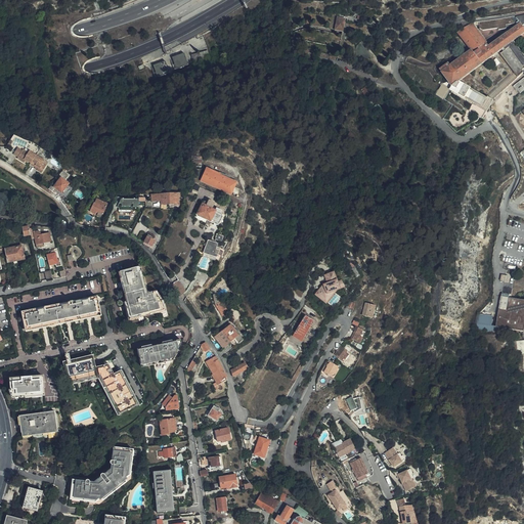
[(443,74),(448,80),(449,82),(452,86),(460,81),(495,53),(489,44),(477,30),(480,27),(483,29),(498,26),(498,29),(507,27),(506,25),(520,22),(516,15),(475,20),(459,32),(471,50),(450,64),(448,62),(439,69),(442,73),(443,74)]
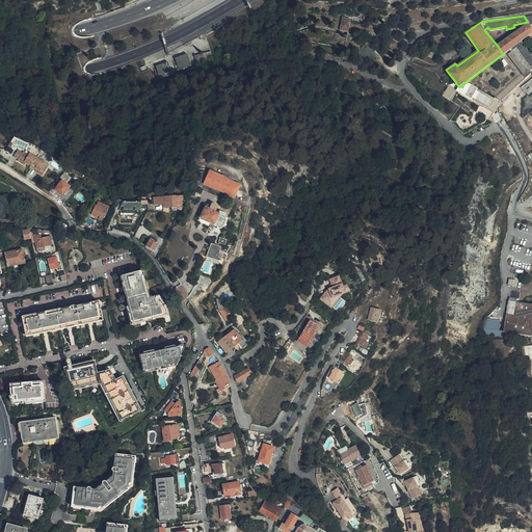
[(349,19),(341,18),(339,28),(347,30),(349,19)]
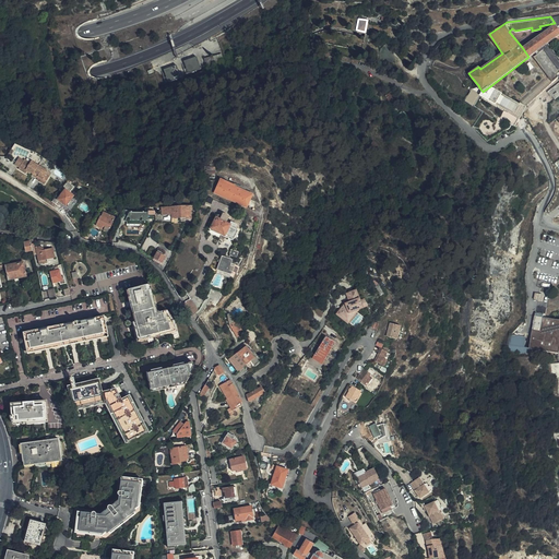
[(490,86),(483,92),(519,113),(521,115),(528,103),(551,82),(558,75),(557,73),(558,71),(558,58),(548,44),(558,34),(558,28),(558,27),(555,23),(522,47),(528,57),(532,55),(546,75),(516,103),(490,86)]
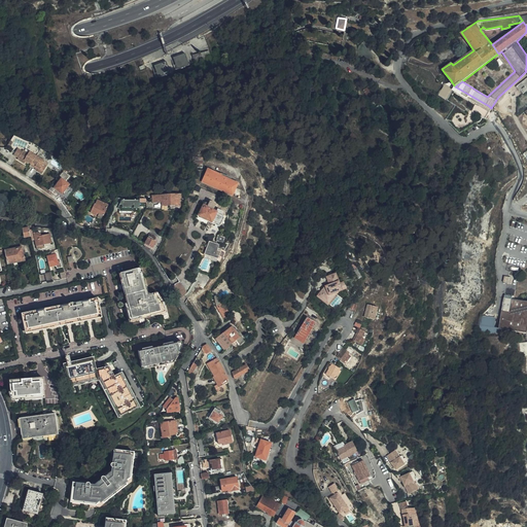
[(370,54),(371,53),(363,45),(362,45),(360,43),(358,45),(357,47),(357,48),(356,49),(356,51),(356,53),(357,54),(357,56),(358,57),(359,58),(361,58),(362,59),(363,59),(364,60),(365,59),(366,59),(367,59),(369,59),(370,58),(371,58),(372,56),(370,54)]
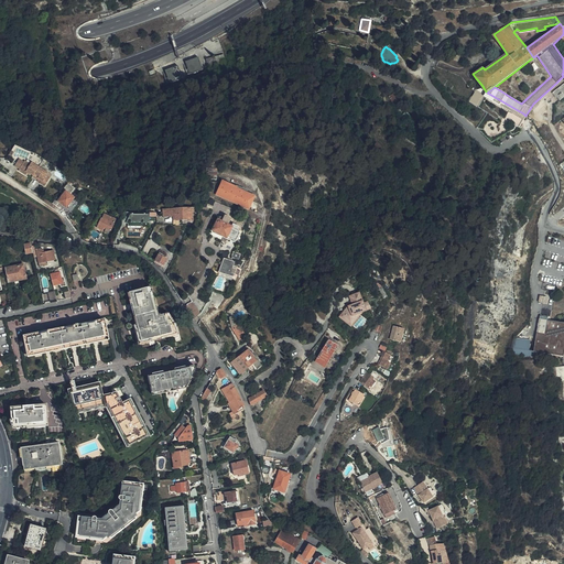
[(223,54),(205,58),(207,66),(225,61),(223,54)]
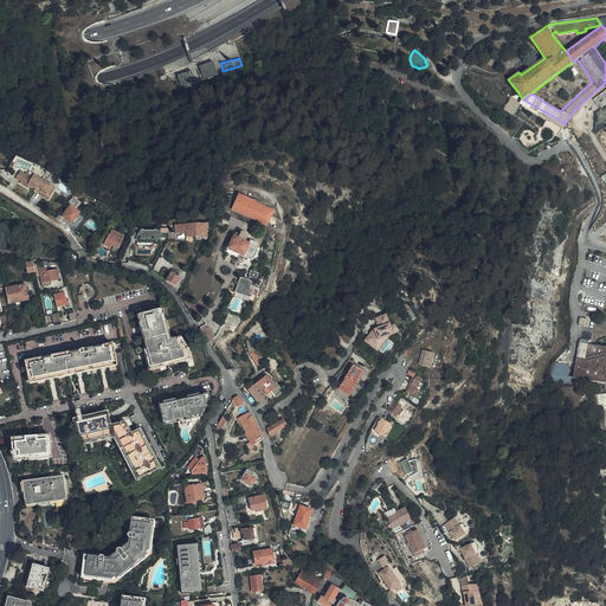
[(213,62),(198,68),(204,81),(218,75),(213,62)]
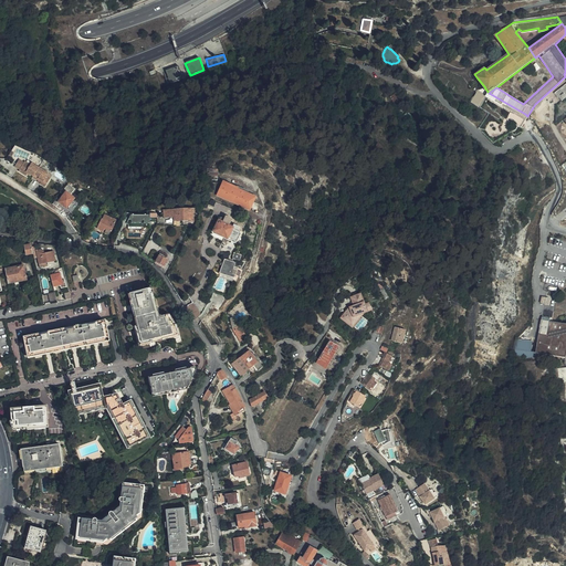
[(355,75),(357,69),(344,65),(343,72),(355,75)]
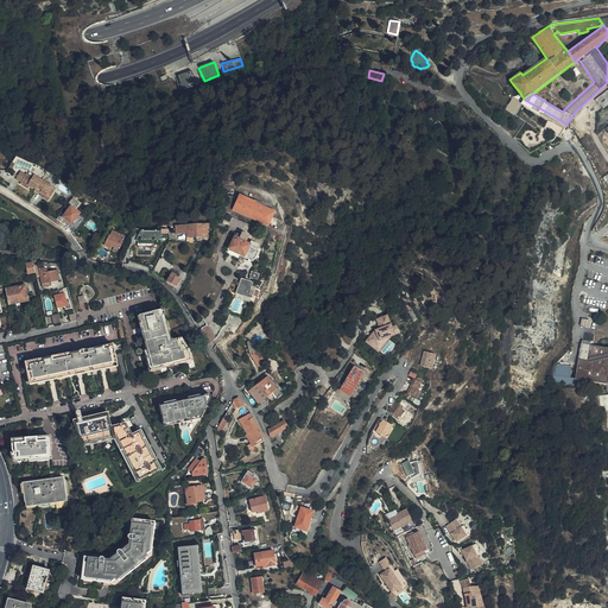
[(191,71),(177,76),(182,89),(196,84),(191,71)]
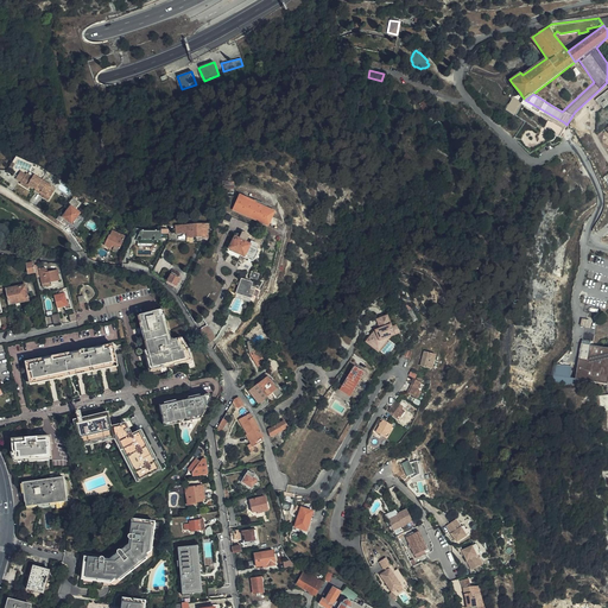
[(607,105),(607,90),(595,101),(597,103),(599,103),(603,108),(607,105)]
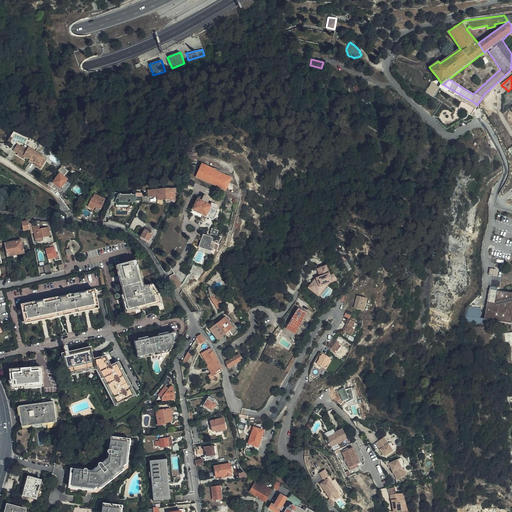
[(352,87),(357,96),(360,94),(361,93),(356,84),(352,87)]
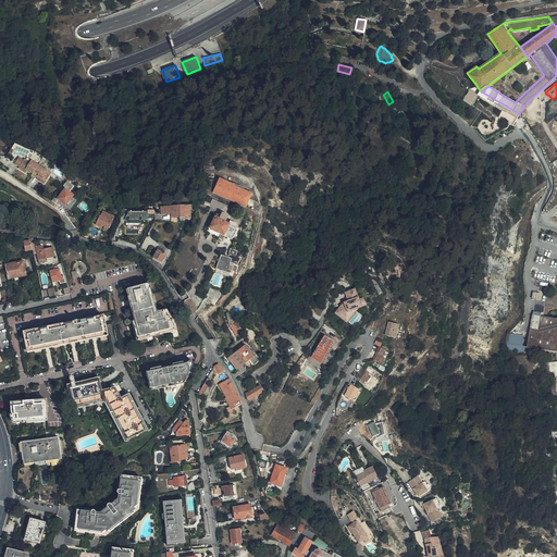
[(479,95),(500,109),(516,119),(517,118),(519,114),(517,112),(481,91),(479,95)]
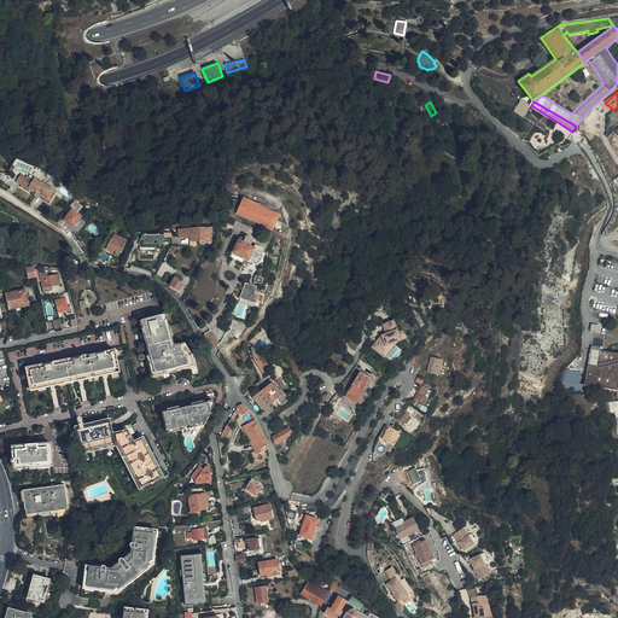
[(617,106),(613,110),(605,117),(617,132),(617,133),(617,106)]
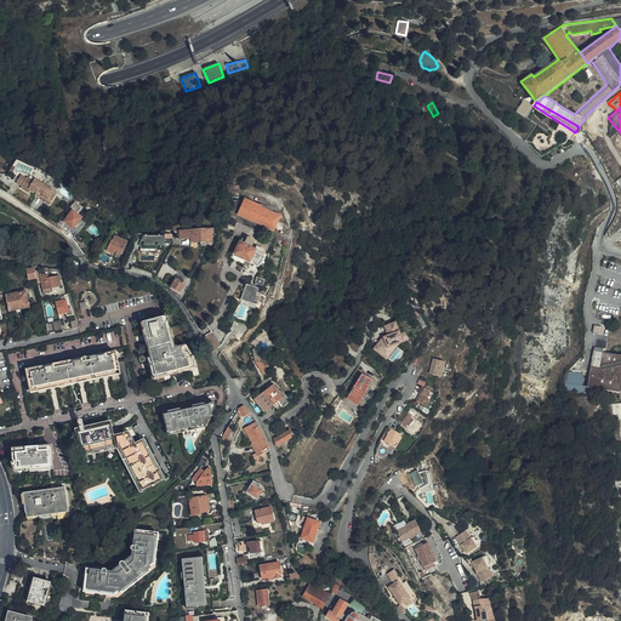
[(34,193),(40,183),(32,178),(30,180),(24,176),(18,187),(26,192),(28,189),(34,193)]
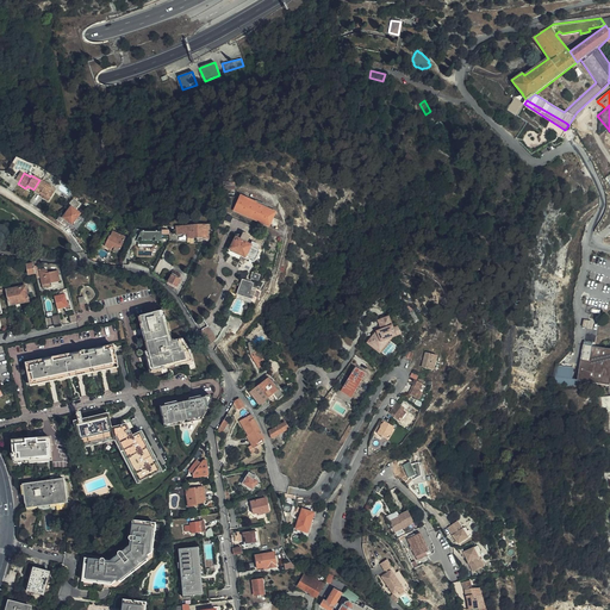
[(33,190),(42,195),(41,197),(45,200),(51,192),(48,190),(49,186),(39,180),(33,190)]
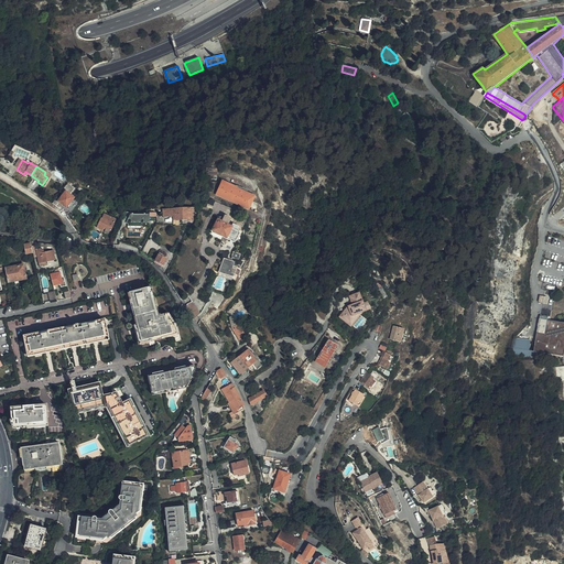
[(221,180),(215,195),(250,209),(257,194),(221,180)]
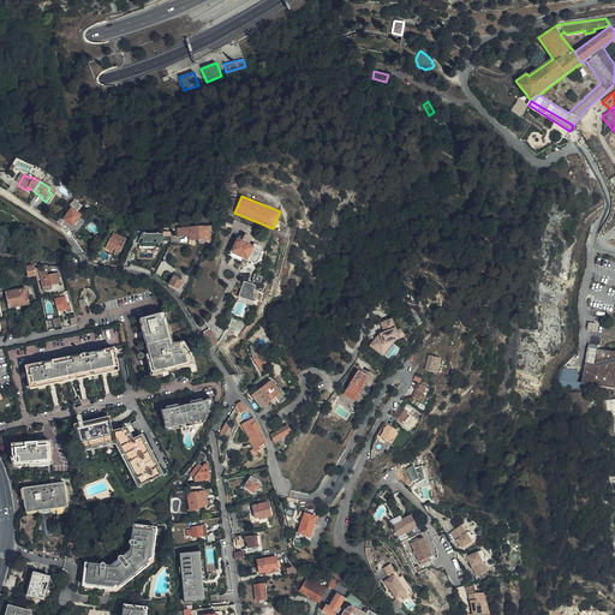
[(60,215),(55,221),(60,225),(64,220),(71,226),(79,215),(75,212),(79,206),(72,199),(64,210),(67,213),(63,218),(60,215)]
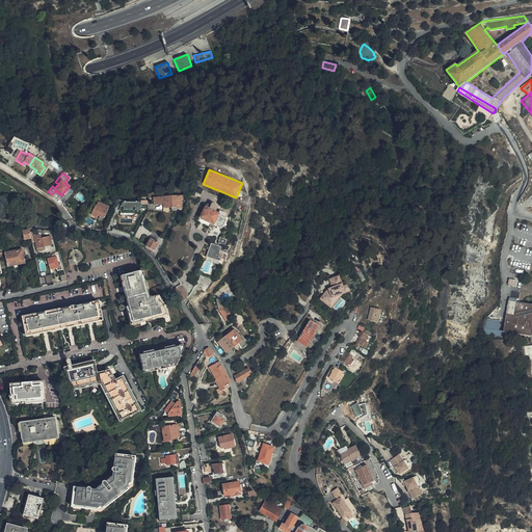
[(181,207),(182,196),(153,197),(154,205),(162,205),(162,208),(181,207)]
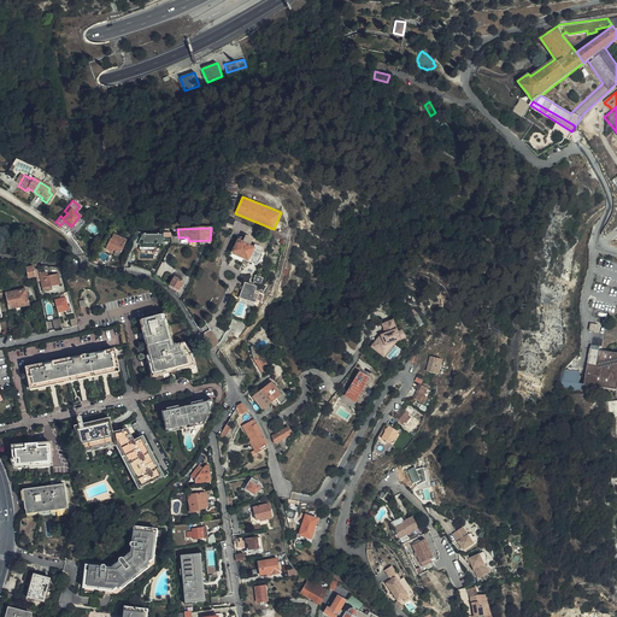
[(123,245),(125,240),(113,234),(111,240),(110,239),(105,248),(111,252),(112,248),(121,252),(123,246),(123,245)]
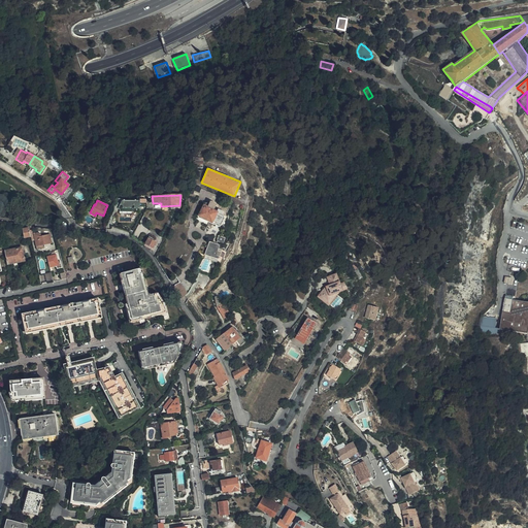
[(224,216),(223,213),(213,208),(215,205),(210,203),(208,205),(205,203),(199,216),(200,217),(199,218),(204,221),(205,219),(211,223),(211,222),(220,226),(224,219),(224,218),(224,217),(224,216)]
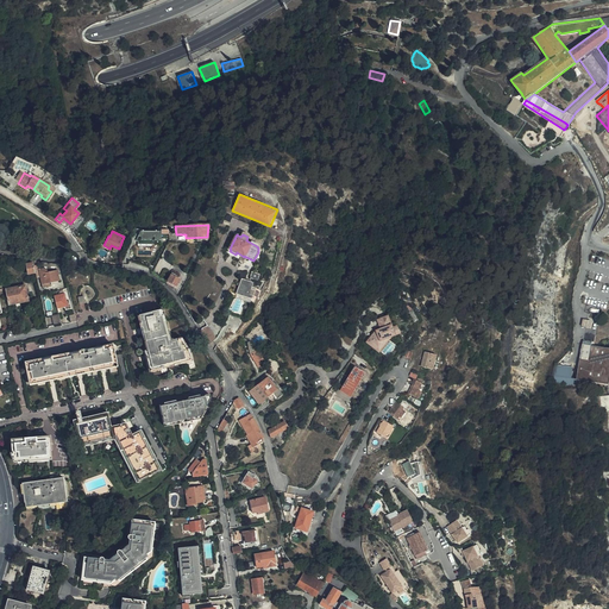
[(38,265),(33,267),(33,268),(35,275),(36,278),(41,277),(42,284),(60,281),(58,271),(48,272),(46,272),(46,271),(44,270),(42,269),(41,269),(39,269),(38,265)]
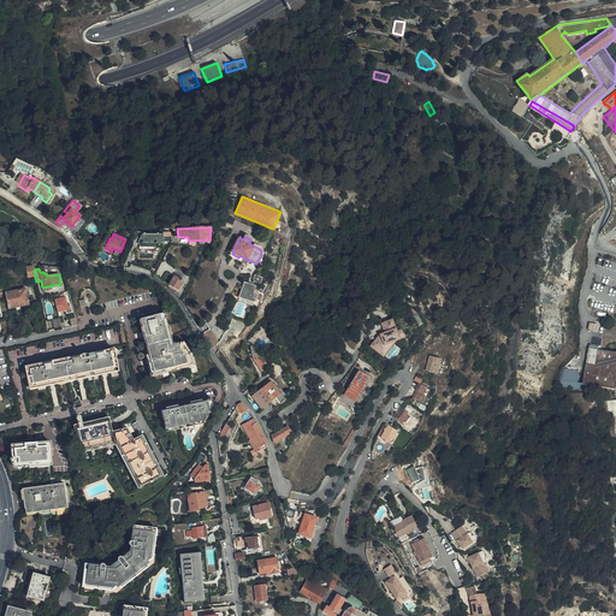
[(176,291),(181,283),(172,276),(167,286),(176,291)]
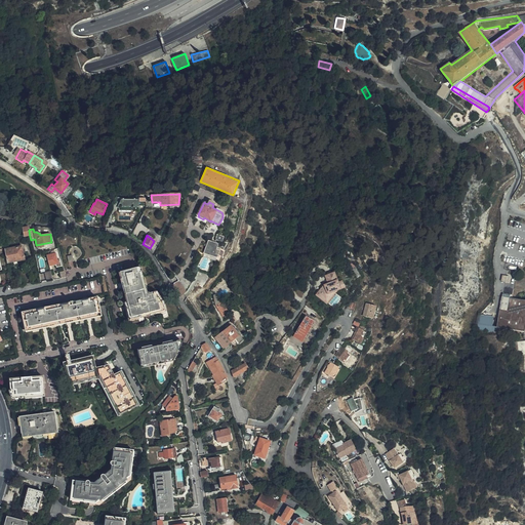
[(224,256),(226,249),(217,247),(218,244),(207,240),(203,253),(206,254),(206,253),(212,255),(211,258),(217,260),(217,259),(220,260),(223,255),(224,256)]
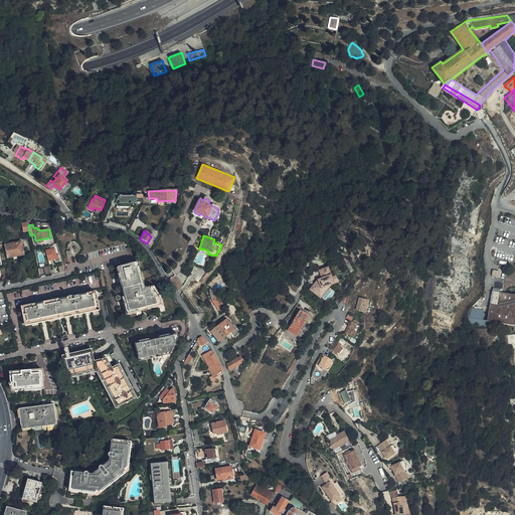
[(21,242),(5,245),(7,258),(24,254),(21,242)]
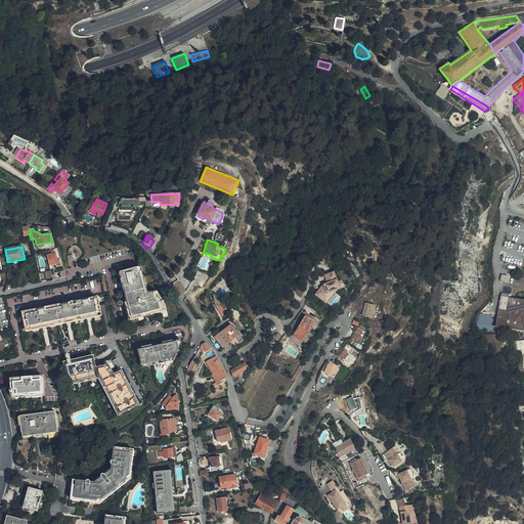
[(55,253),(47,255),(49,265),(57,263),(55,253)]
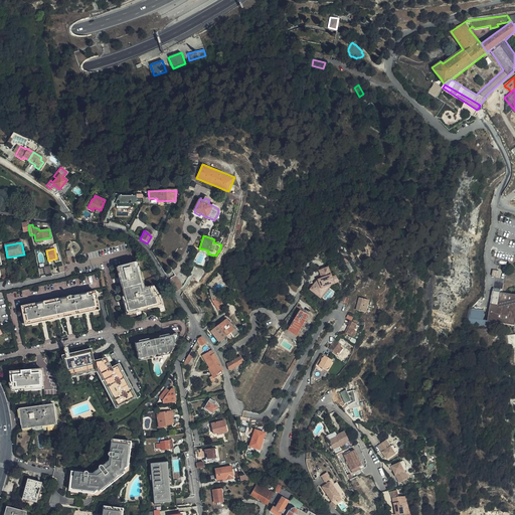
[(154,293),(152,287),(147,288),(146,288),(144,288),(144,289),(142,290),(136,264),(117,268),(124,296),(122,297),(126,313),(134,311),(135,312),(141,310),(141,309),(145,309),(146,309),(160,306),(158,301),(159,301),(158,297),(157,297),(156,293),(154,293)]
